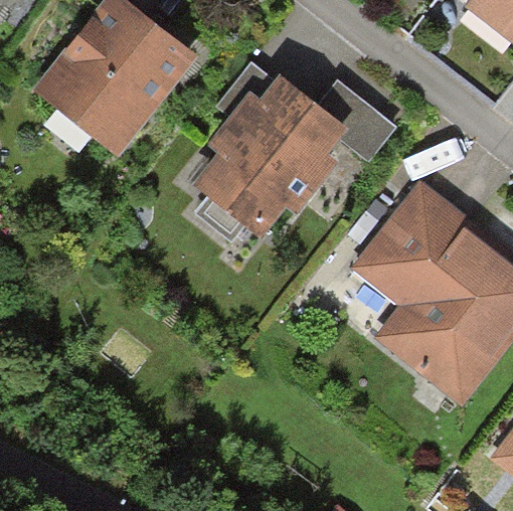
[(196,56),(126,0),(103,0),(31,88),(116,156),(196,56)]
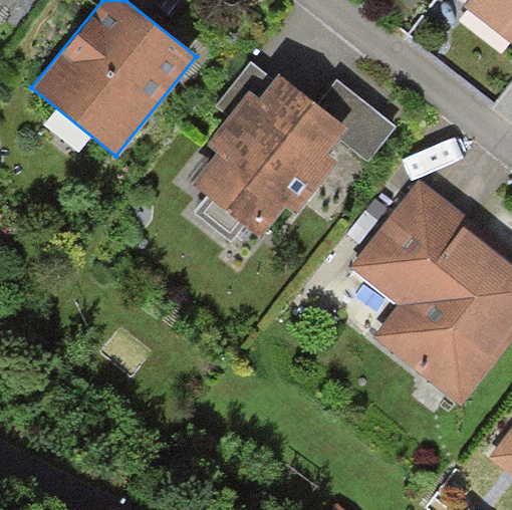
[(466,0),(464,4),(511,41),(511,0),(466,0)]
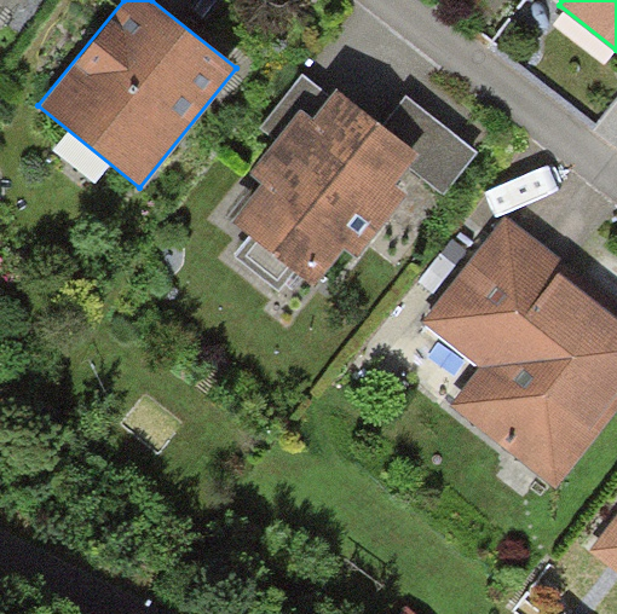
[(380,125),(335,90),(311,120),(299,110),(248,175),(259,183),(229,221),(313,287),(345,247),(356,255),(404,195),(393,185),(409,166),(417,155),(380,125)]
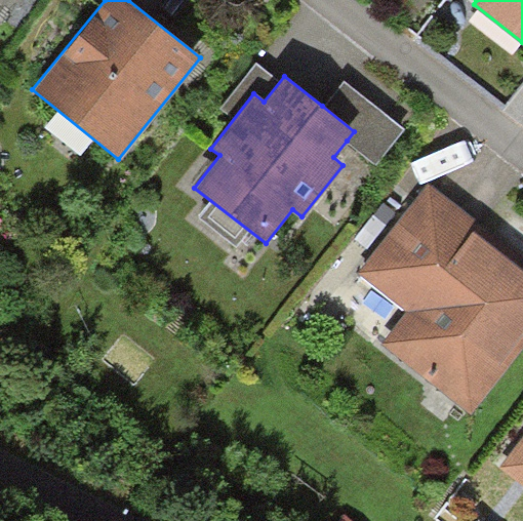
[(344,78),(322,106),(354,131),(347,141),(375,163),(404,126),(344,78)]
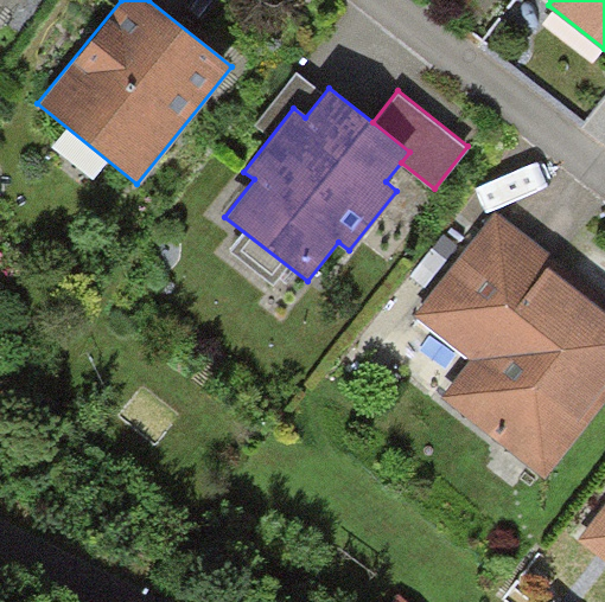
[(604,398),(604,299),(496,212),(414,315),(469,358),(440,395),(543,476),(604,398)]
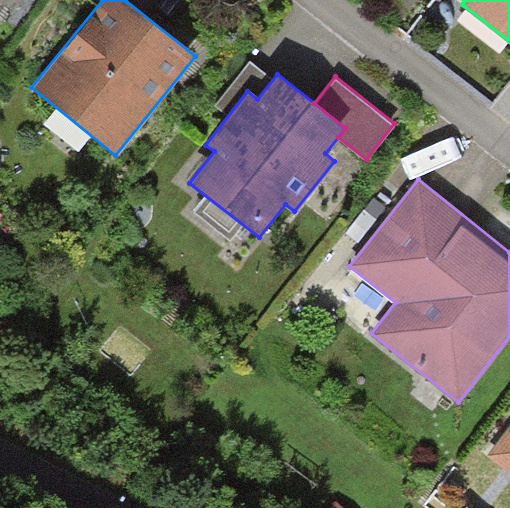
[(509,423),(487,454),(509,471),(509,423)]
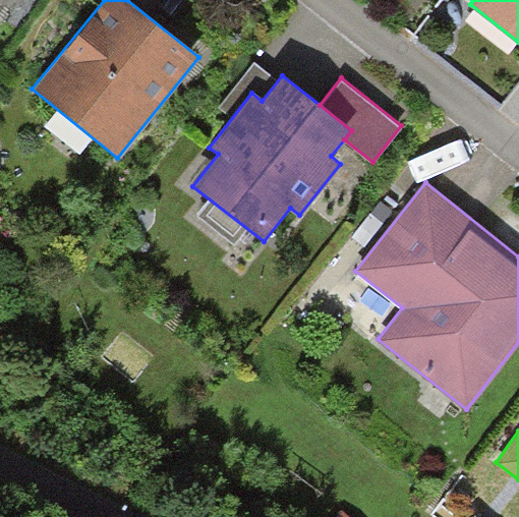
All buildings are outlined.
